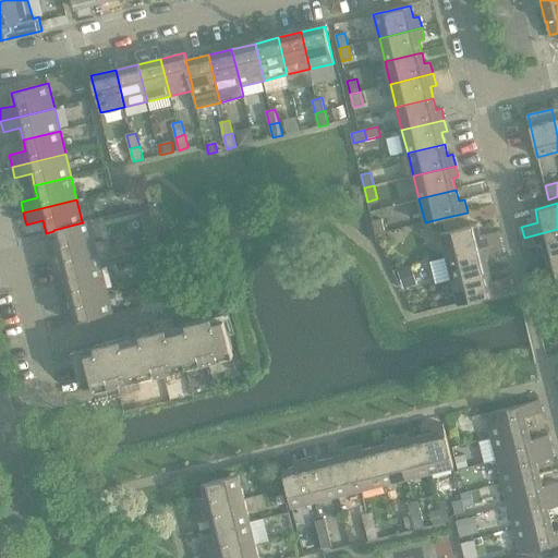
[(468,213),(443,218),(446,231),(440,232),(447,257),(500,243),(498,232),(481,237),(477,223),(471,226),(468,213)]
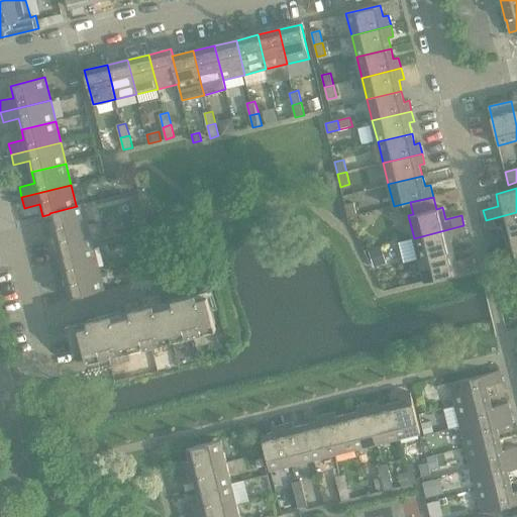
[(131,202),(134,214),(143,212),(140,200),(131,202)]
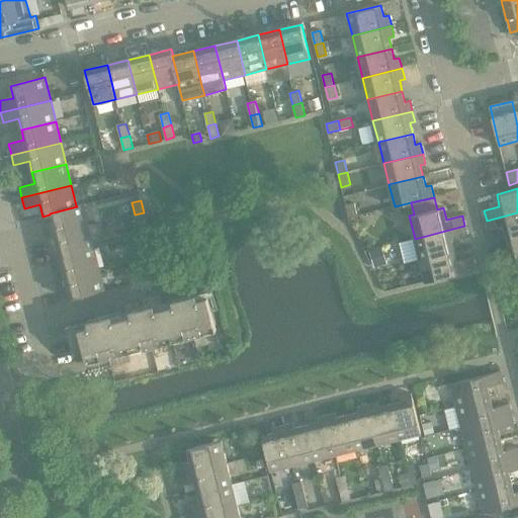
[(50,213),(50,214),(55,235),(89,226),(83,203),(76,205),(77,206),(50,213)]
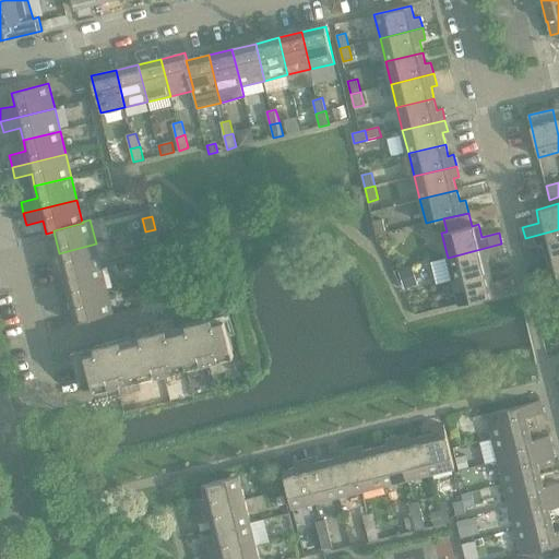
[(383,219),(373,222),(377,235),(387,233),(383,219)]
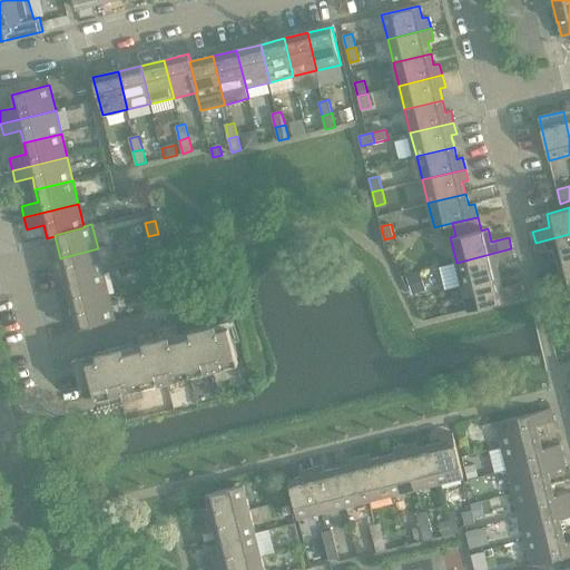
[(158,234),(148,236),(151,249),(161,247),(158,234)]
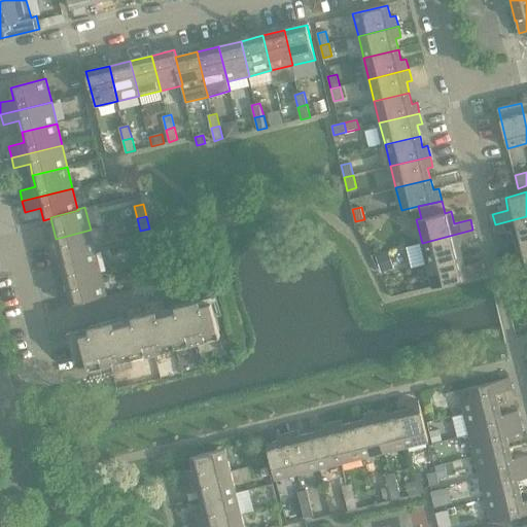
[(526,216),(495,224),(497,235),(513,232),(516,242),(526,239),(526,216)]
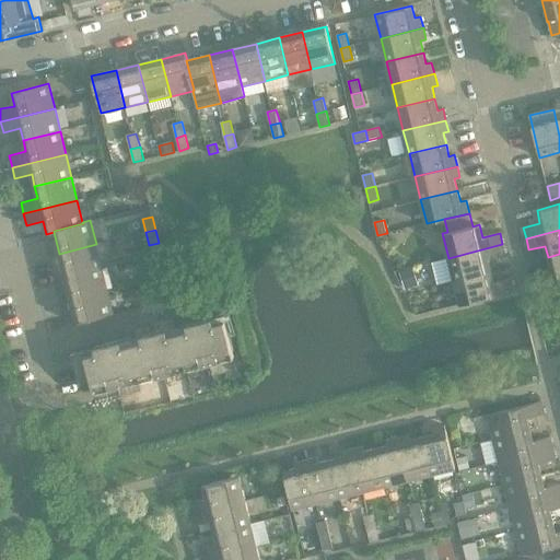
[(144,232),(132,235),(136,248),(148,245),(144,232)]
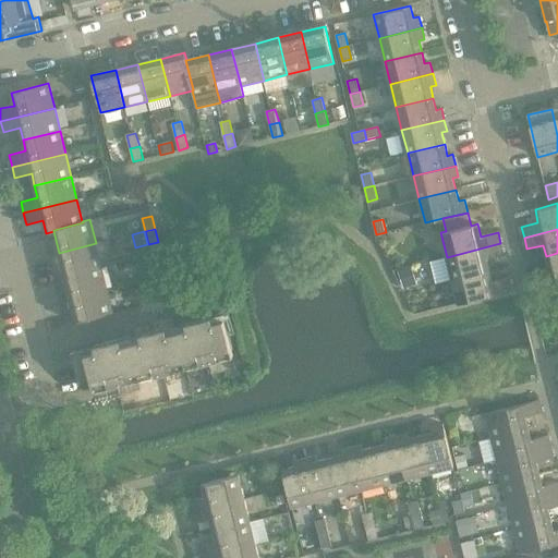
[(96,243),(59,253),(64,276),(101,266),(96,243)]
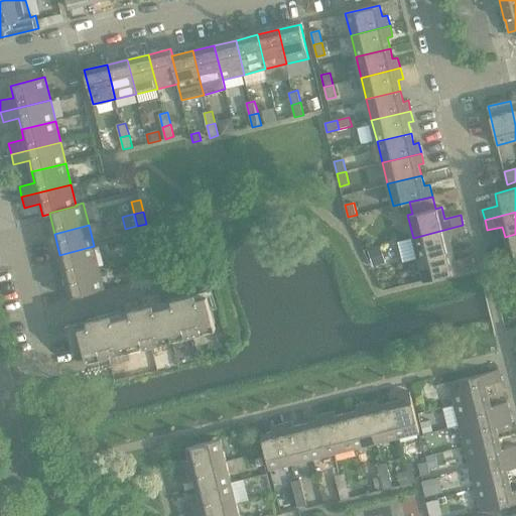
[(463,225),(413,238),(418,258),(453,250),(449,239),(466,236),(463,225)]
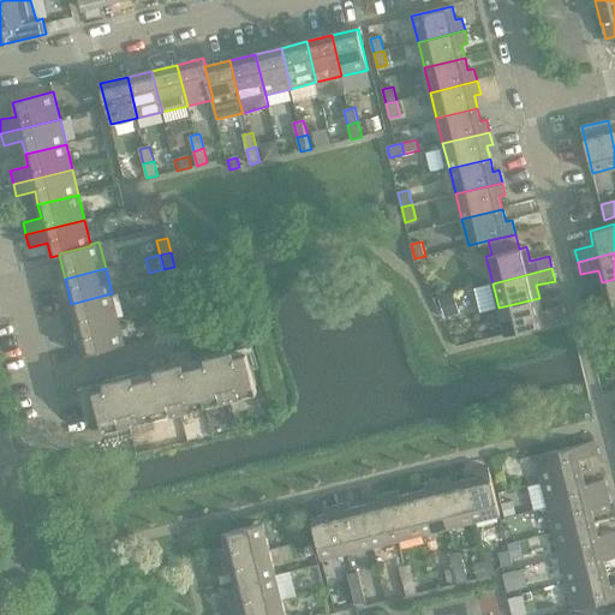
[(614,279),(602,282),(605,296),(586,300),(590,314),(614,308),(614,279)]
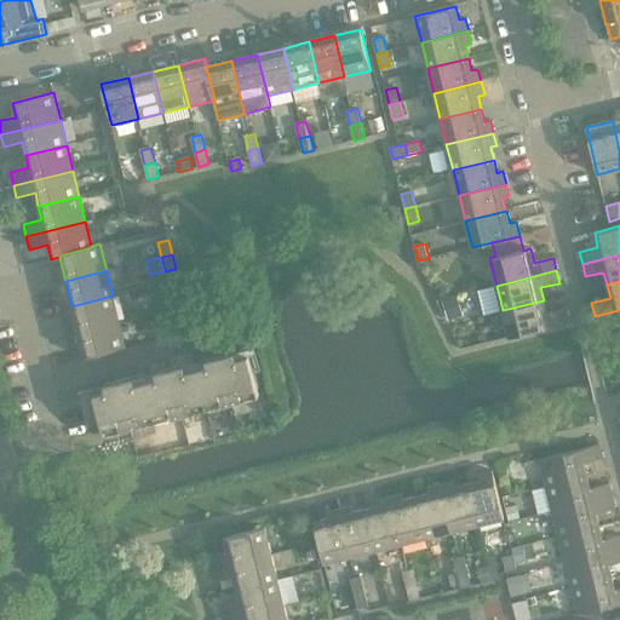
[(170,293),(173,308),(184,305),(181,290),(170,293)]
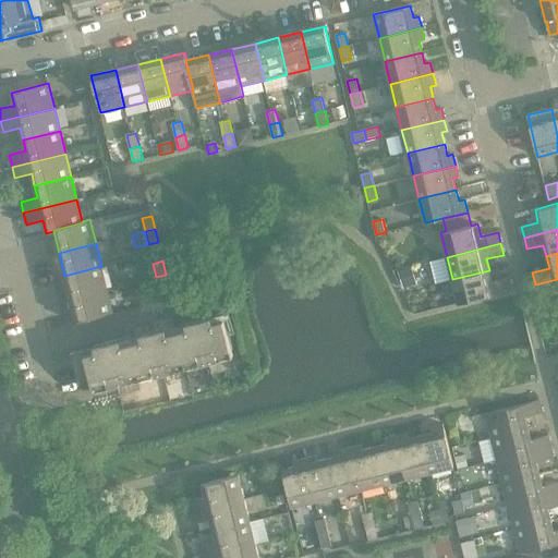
[(101,266),(64,276),(70,299),(107,289),(101,266)]
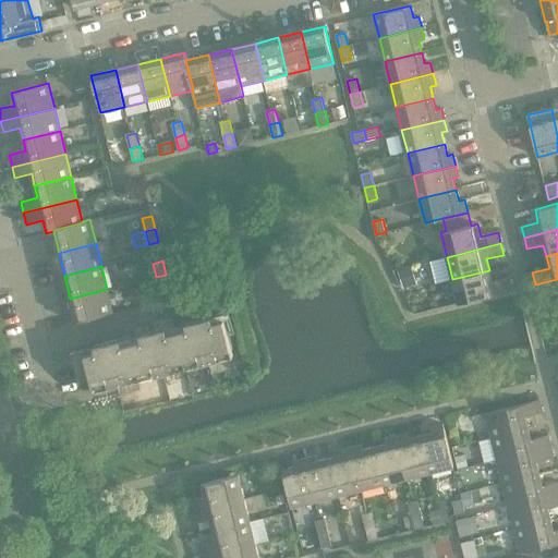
[(410,269),(397,274),(403,291),(416,287),(410,269)]
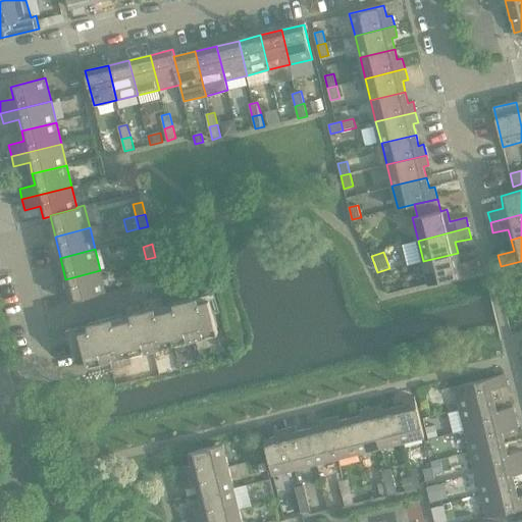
[(458,253),(423,261),(428,284),(479,271),(476,260),(461,264),(458,253)]
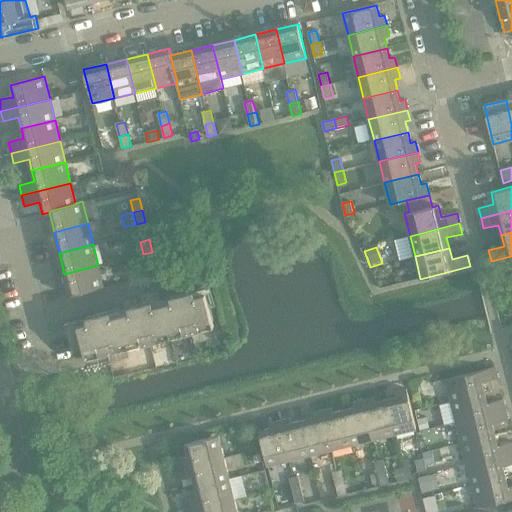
[(152,252),(143,254),(146,266),(155,264),(152,252)]
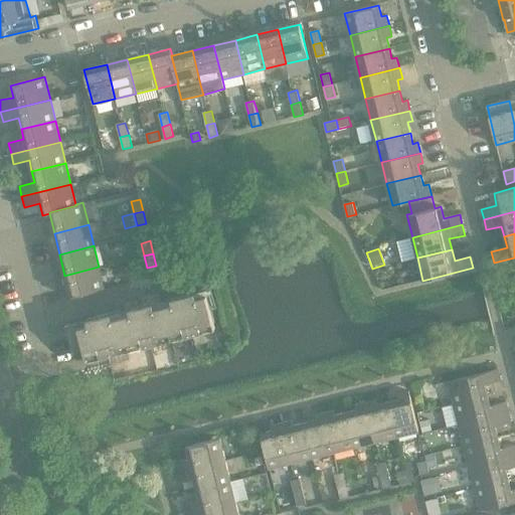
[(99,267),(64,276),(70,298),(104,289),(99,267)]
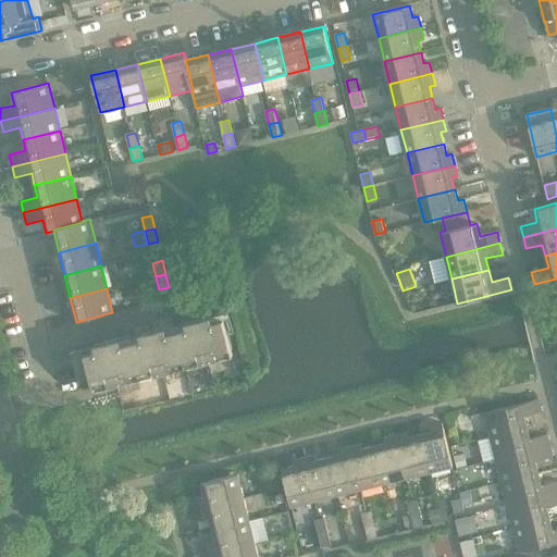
[(209,314),(198,318),(209,361),(233,356),(224,319),(211,322),(209,314)]
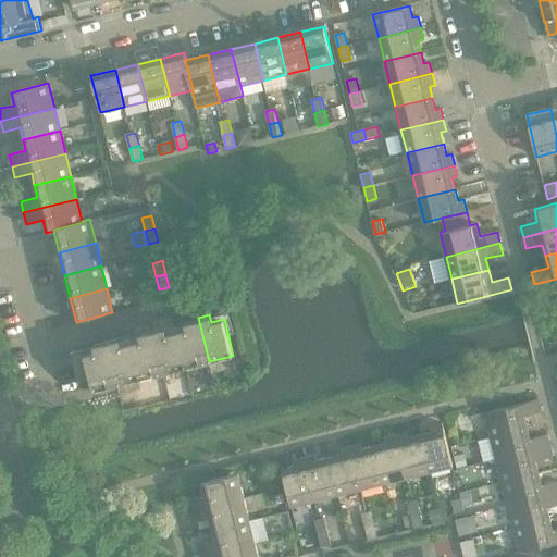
[(188,327),(177,331),(186,368),(209,361),(198,318),(186,320),(188,327)]
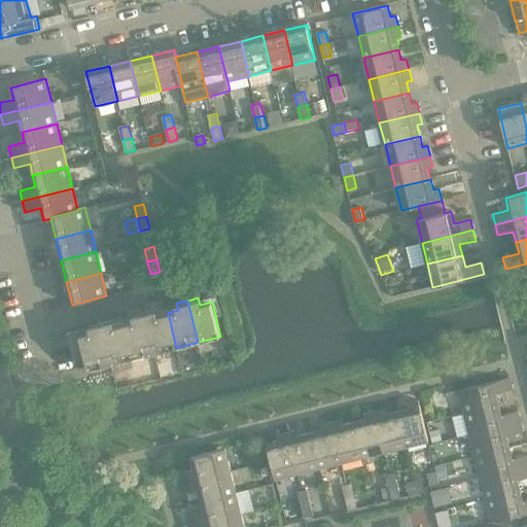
[(154,308),(144,311),(154,353),(176,348),(168,313),(156,315),(154,308)]
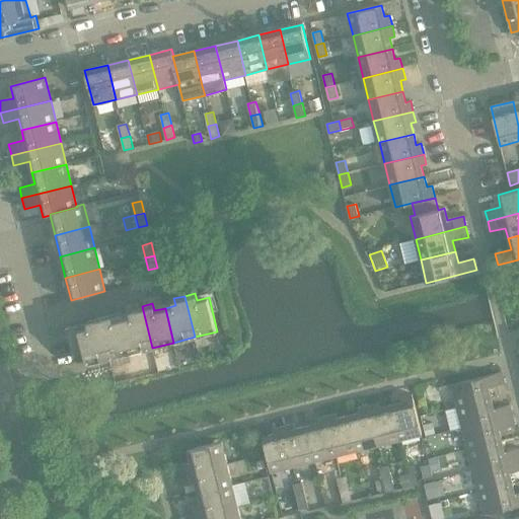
[(124,318),(122,313),(121,313),(131,353),(152,348),(142,306),(131,309),(133,315),(124,318)]
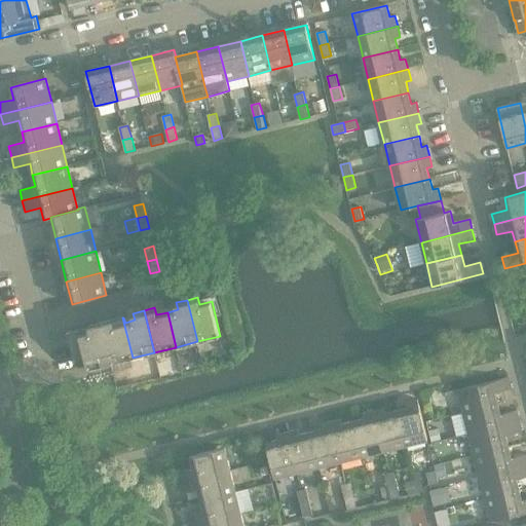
[(91,331),(69,336),(76,363),(86,361),(88,368),(133,358),(122,317),(112,321),(111,318),(89,324),(91,331)]
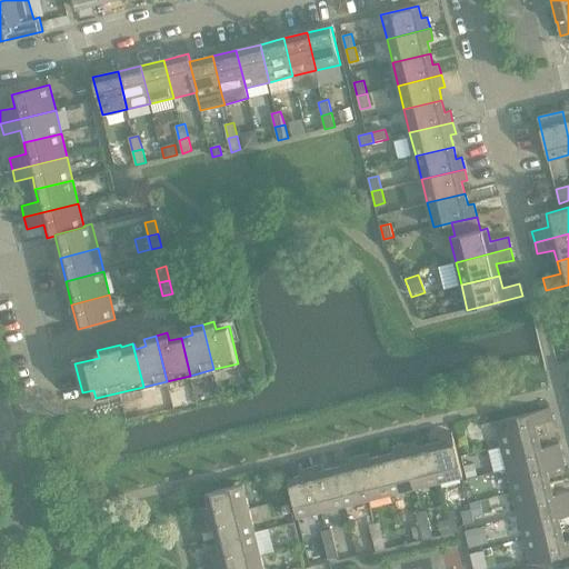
[(496,421),(501,446),(539,437),(536,426),(553,421),(550,408),(496,421)]
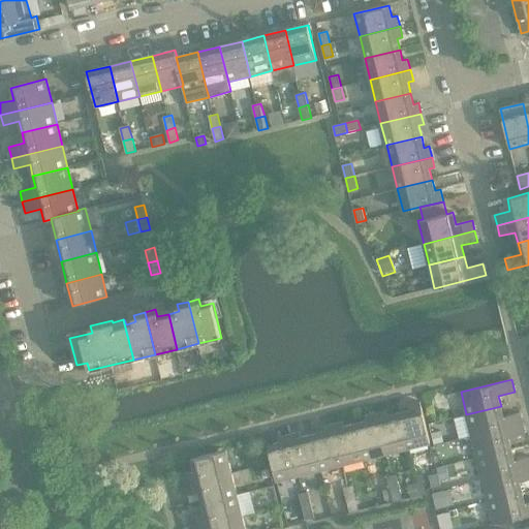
[(410,410),(399,413),(408,448),(430,442),(421,402),(408,405),(410,410)]
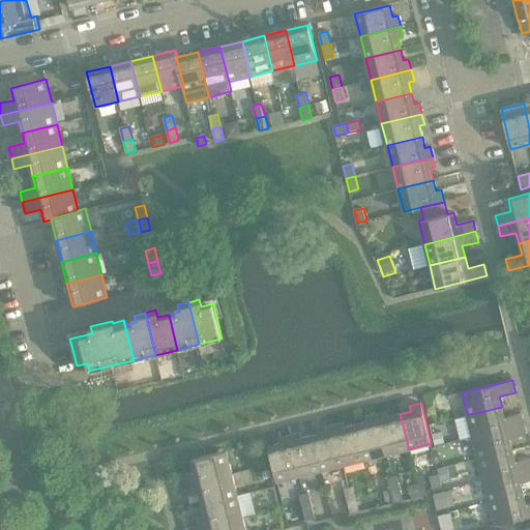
[(502,407),(467,415),(472,437),(523,424),(521,414),(505,418),(502,407)]
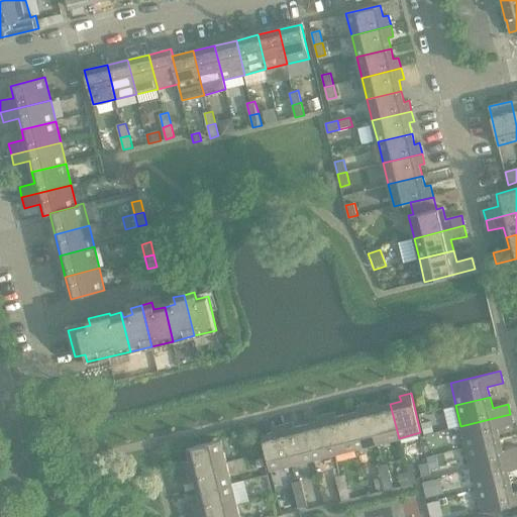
[(378,401),(368,404),(378,443),(399,438),(390,404),(379,406),(378,401)]
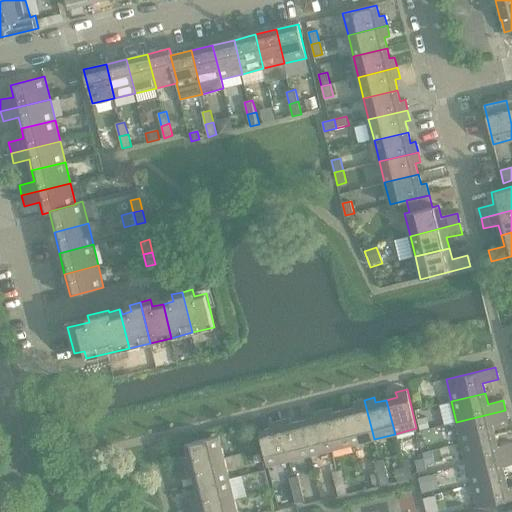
[(355,407),(344,410),(353,444),(374,439),(364,400),(353,402),(355,407)]
